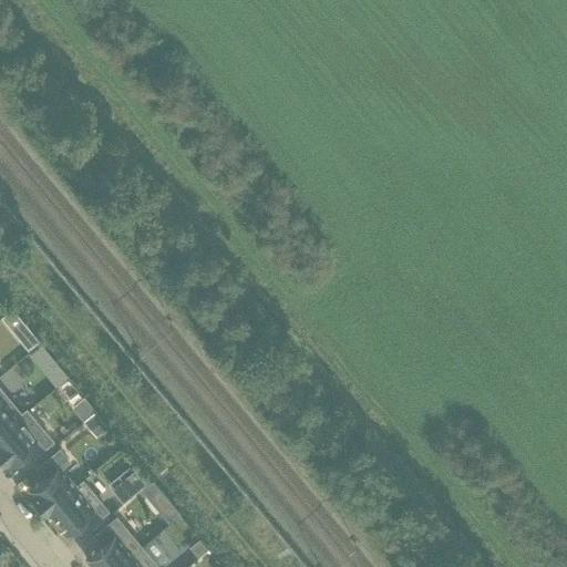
[(22,322),(12,331),(27,349),(37,341),(22,322)]
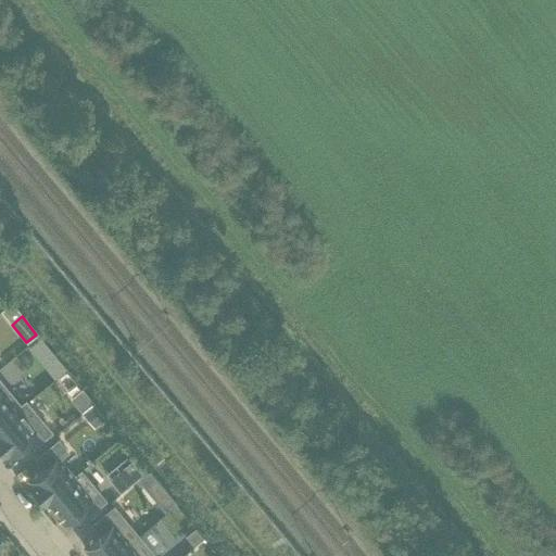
[(39,337),(27,346),(40,364),(53,353),(39,337)]
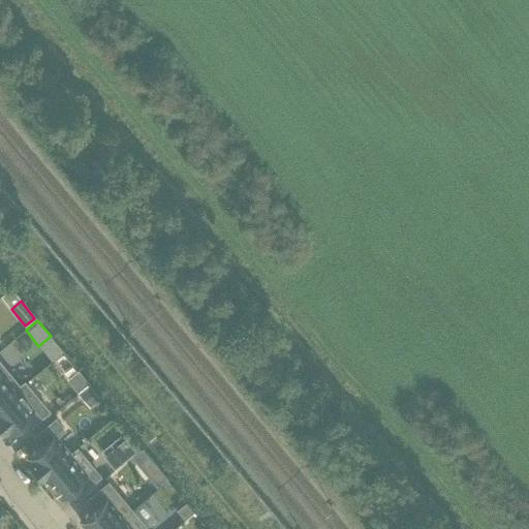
[(18,385),(0,364),(0,402),(19,386),(18,385)]
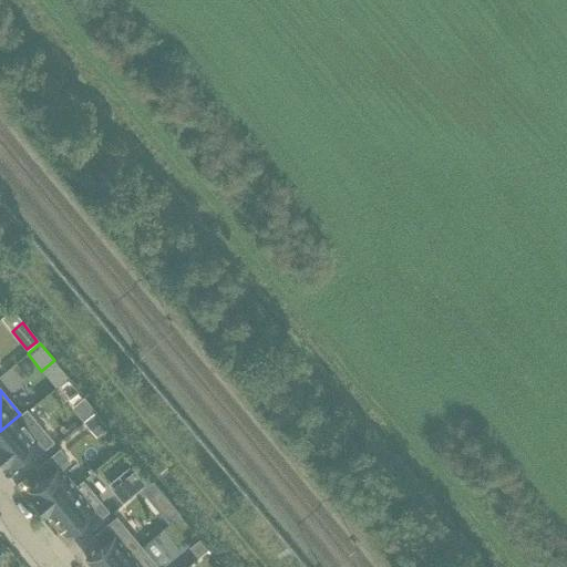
[(83,398),(71,406),(82,420),(94,410),(83,398)]
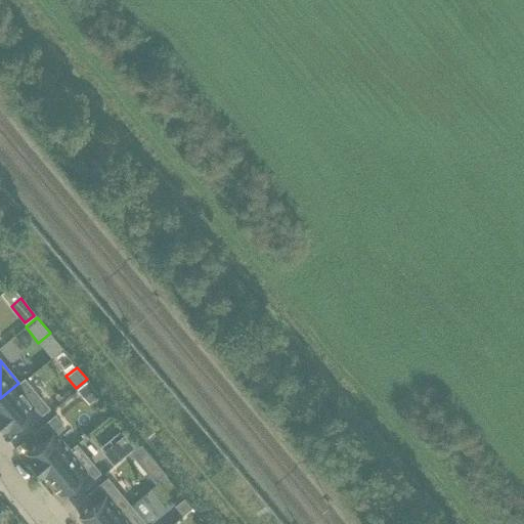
[(47,408),(45,405),(24,379),(18,383),(0,398),(0,422),(3,426),(5,428),(19,416),(28,425),(47,408)]
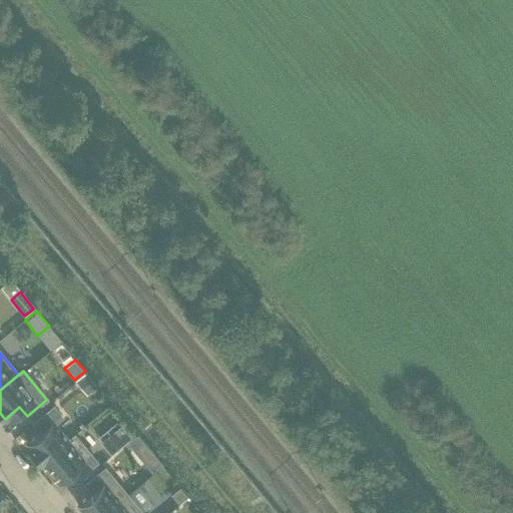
[(85,375),(75,382),(86,395),(95,387),(85,375)]
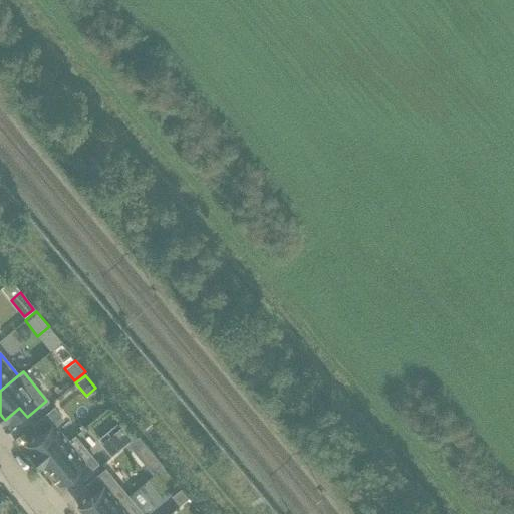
[(41,463),(67,441),(53,424),(60,417),(52,407),(32,424),(39,433),(25,445),(41,463)]
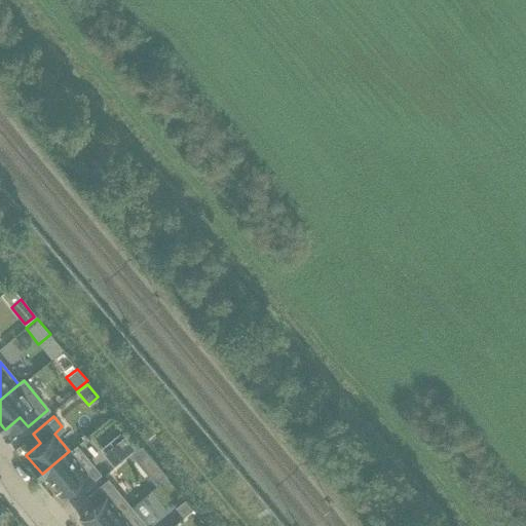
[(43,476),(41,478),(48,487),(50,485),(58,493),(67,485),(75,494),(99,475),(89,463),(75,446),(69,451),(42,474),(43,476)]
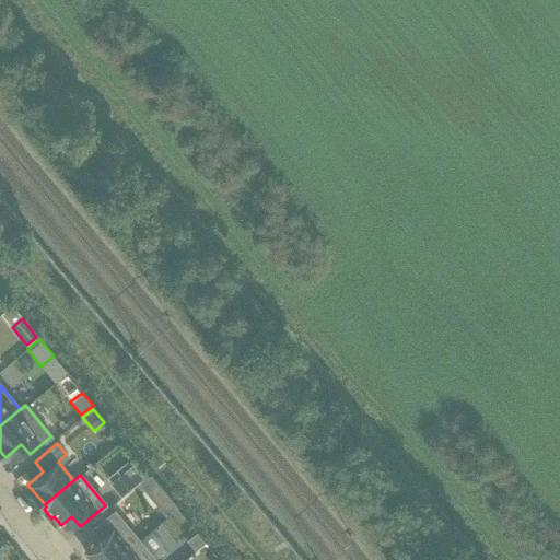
[(121,475),(111,483),(120,494),(130,486),(121,475)]
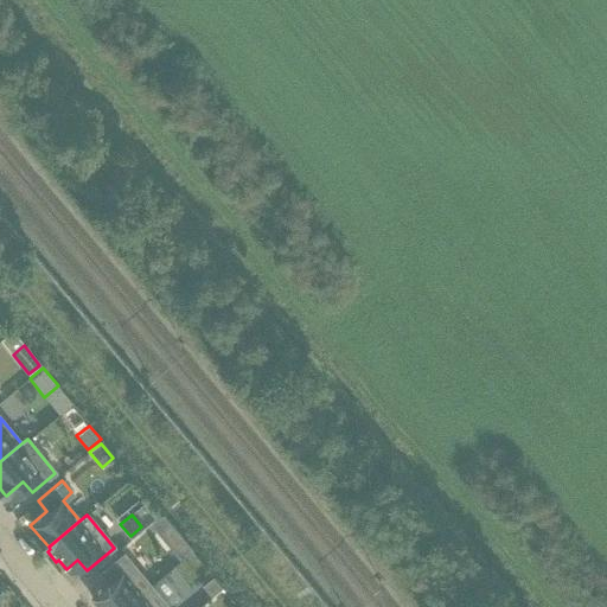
[(183,538),(172,548),(181,558),(192,550),(183,538)]
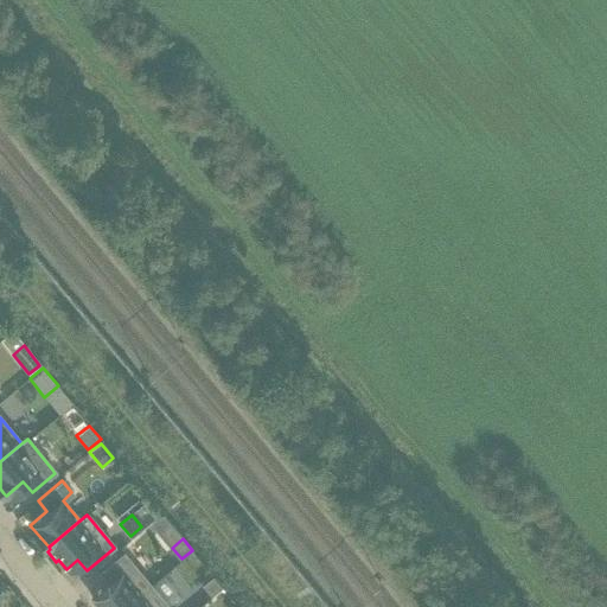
[(91,596),(91,598),(98,606),(123,606),(141,593),(149,586),(122,553),(100,572),(106,577),(109,582),(91,596)]
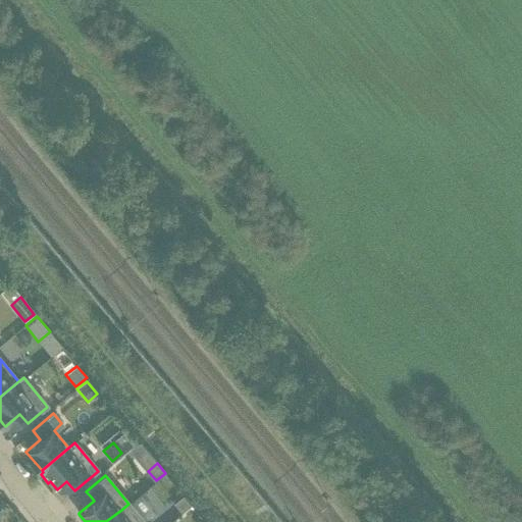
[(183,496),(172,504),(180,514),(191,506),(183,496)]
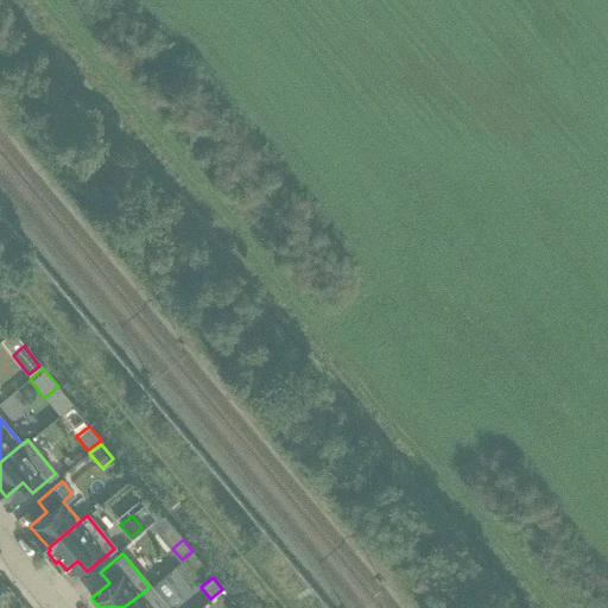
[(166,607),(150,587),(141,594),(124,607),(166,607)]
